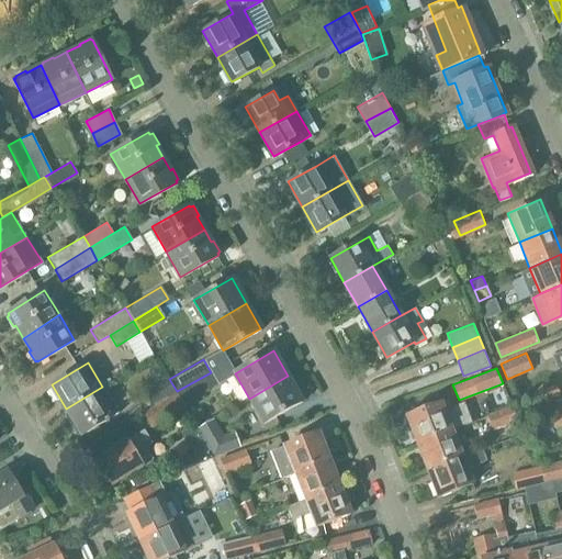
[(183,404),(217,384),(211,372),(177,391),(183,404)]
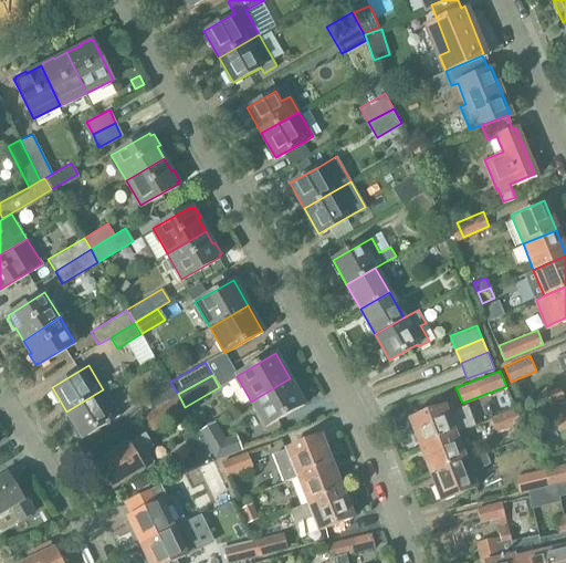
[(266,426),(304,404),(290,378),(251,402),(266,426)]
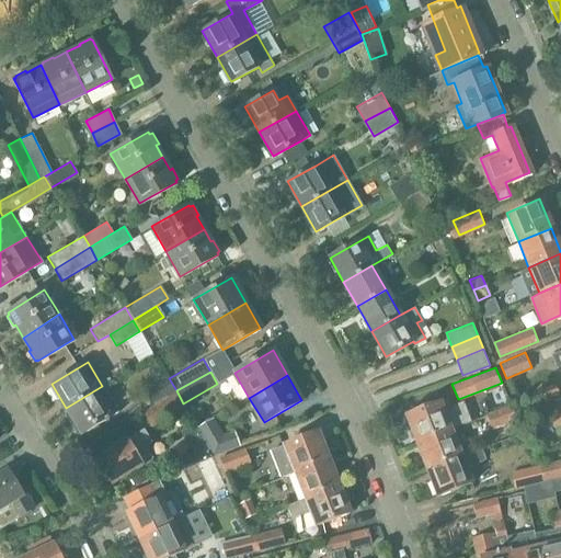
[(176,390),(169,378),(168,379),(167,378),(144,393),(151,405),(176,390)]
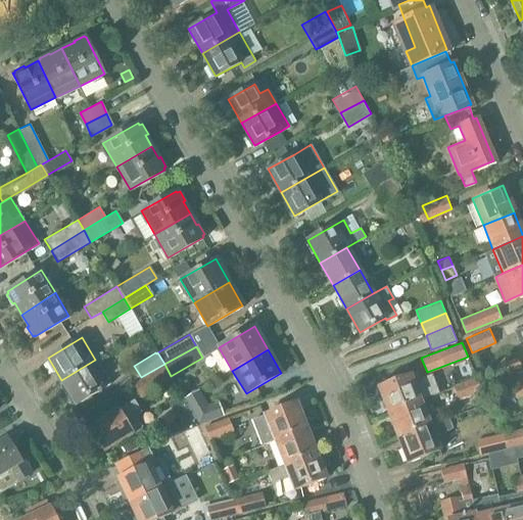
[(508,373),(522,367),(518,358),(504,363),(508,373)]
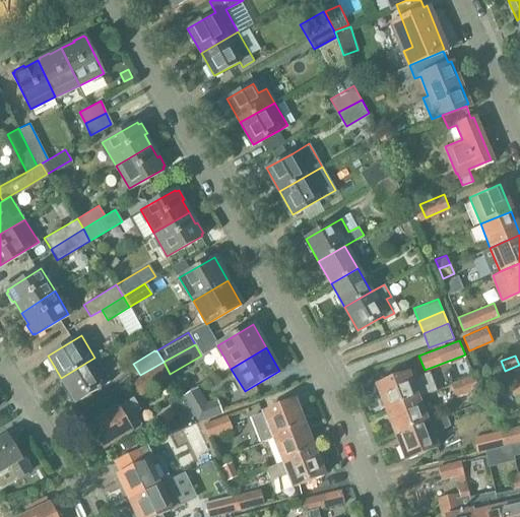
[(74,400),(108,380),(94,358),(61,378),(74,400)]
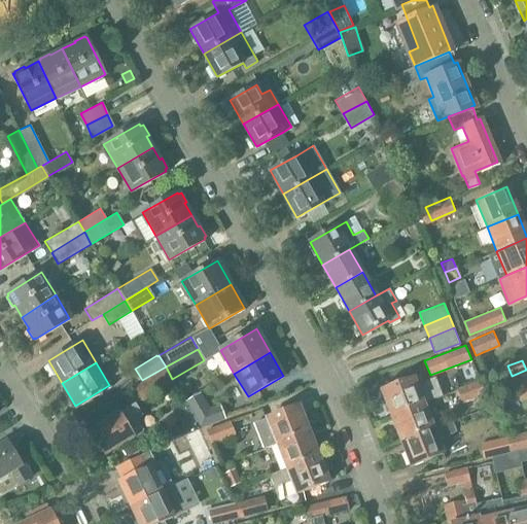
[(174,382),(172,379),(166,367),(142,380),(142,381),(133,387),(141,402),(174,382)]
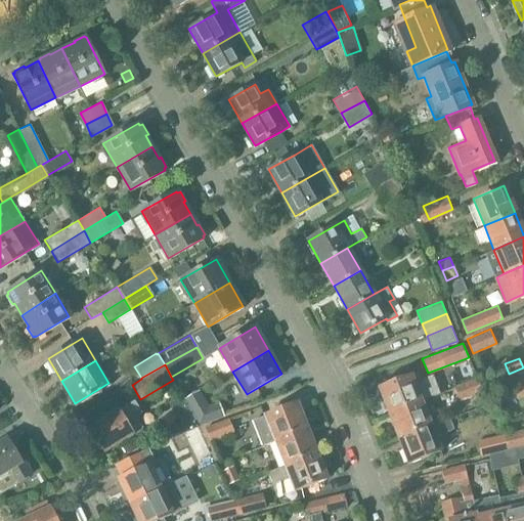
[(433,374),(421,379),(419,372),(379,388),(389,413),(420,400),(440,392),(433,374)]
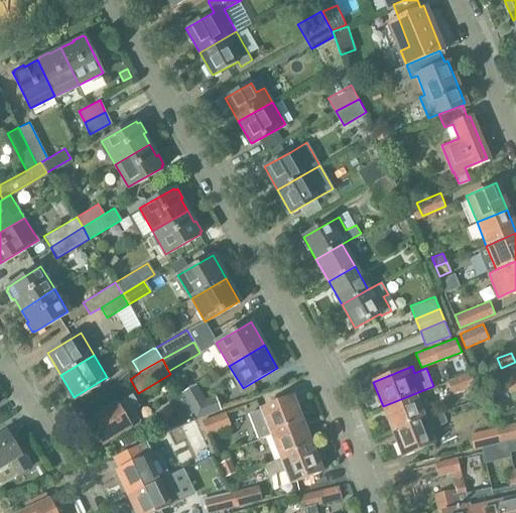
[(453,395),(474,386),(469,372),(447,381),(453,395)]
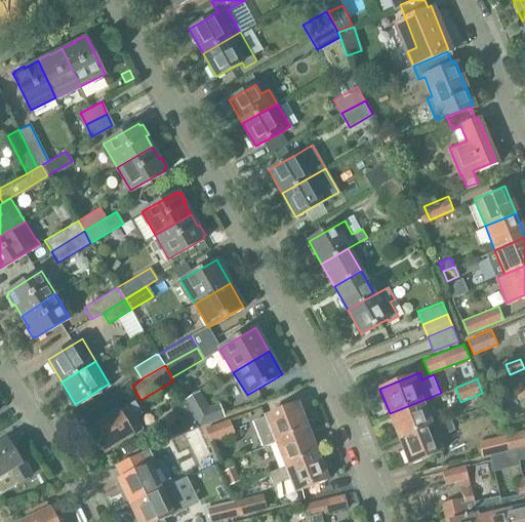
[(519,399),(524,396),(524,385),(515,390),(519,399)]
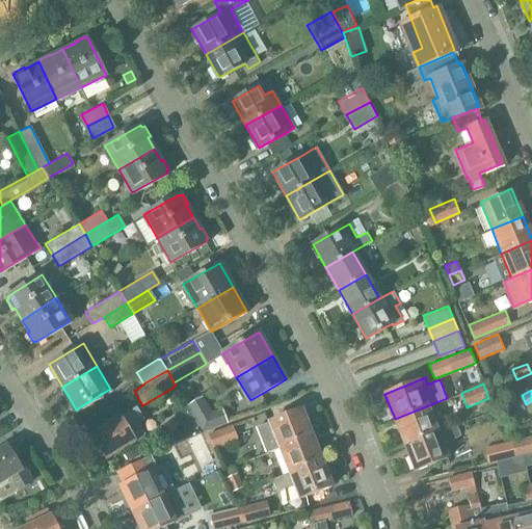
[(404,444),(435,431),(426,406),(395,419),(404,444)]
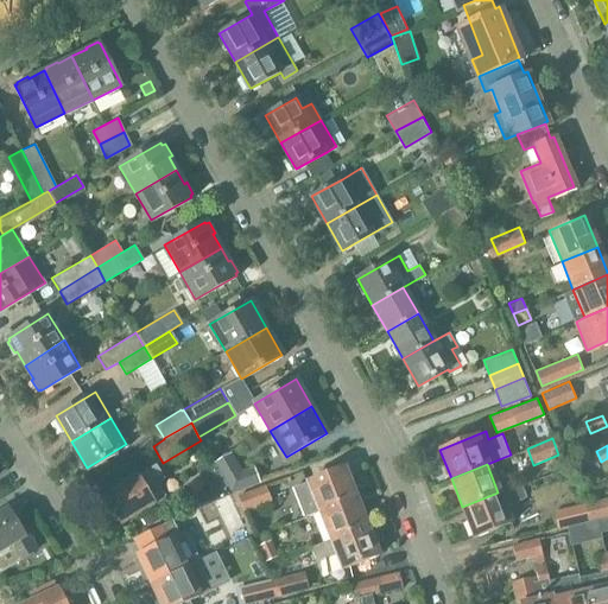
[(145,528),(171,513),(154,483),(163,475),(156,465),(103,495),(120,523),(137,514),(145,528)]
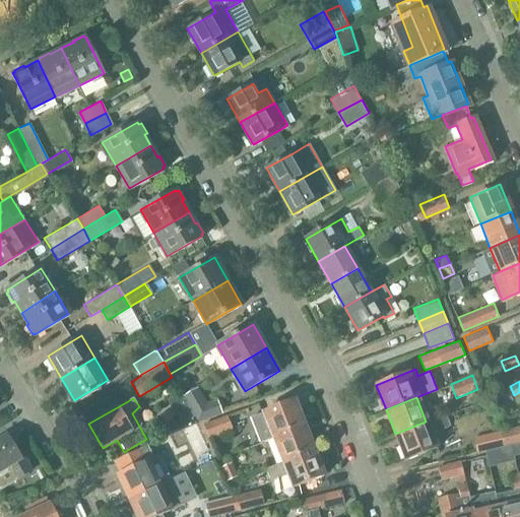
[(199,422),(222,412),(217,399),(194,409),(199,422)]
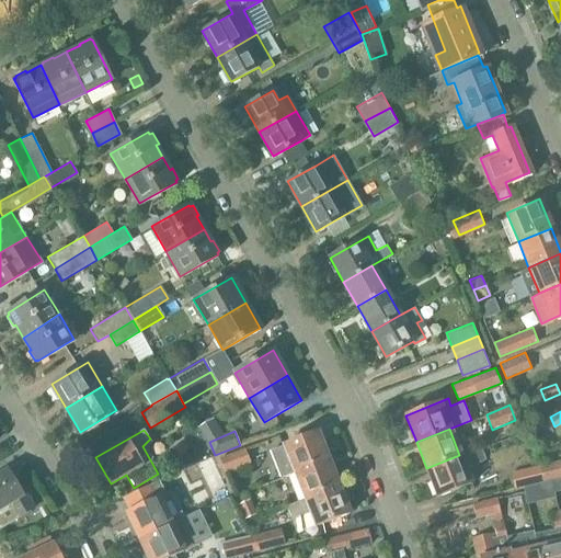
[(282,476),(294,471),(328,458),(317,431),(270,448),(282,476)]
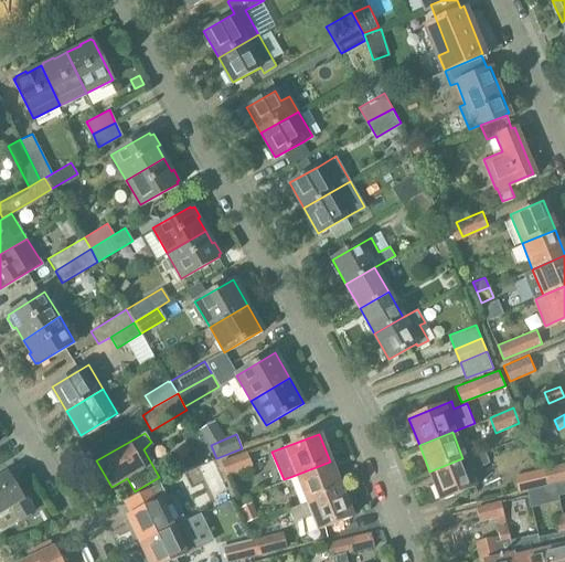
[(225,475),(252,464),(246,449),(220,460),(225,475)]
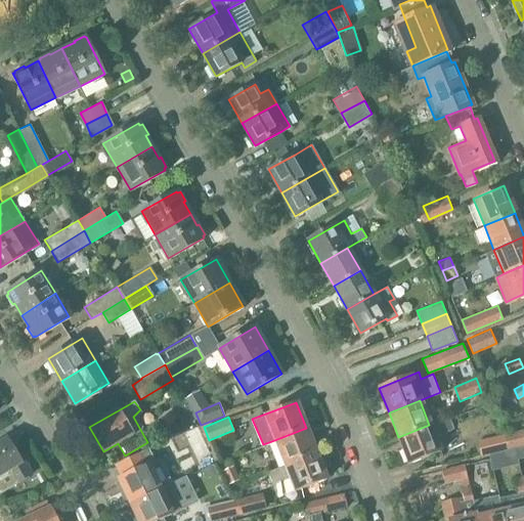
[(408,463),(439,450),(434,437),(451,428),(447,419),(429,425),(398,437),(408,463)]
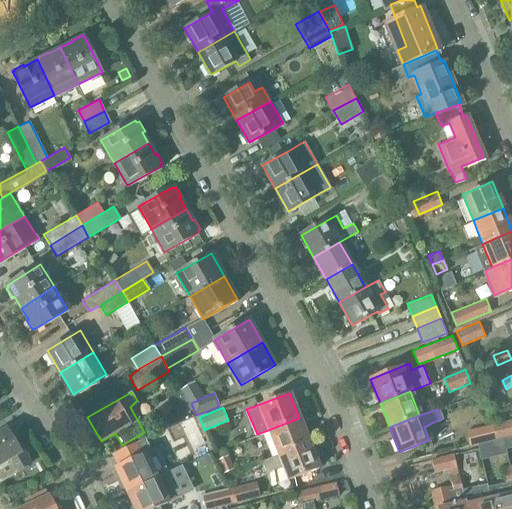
[(500,436),(511,432),(511,417),(497,421),(500,436)]
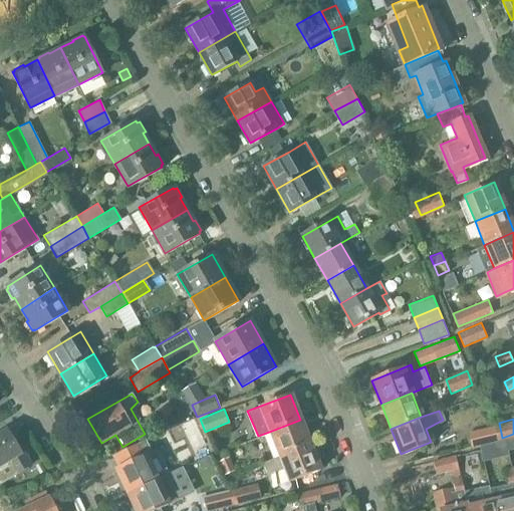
[(279,456),(309,444),(300,420),(269,432),(279,456)]
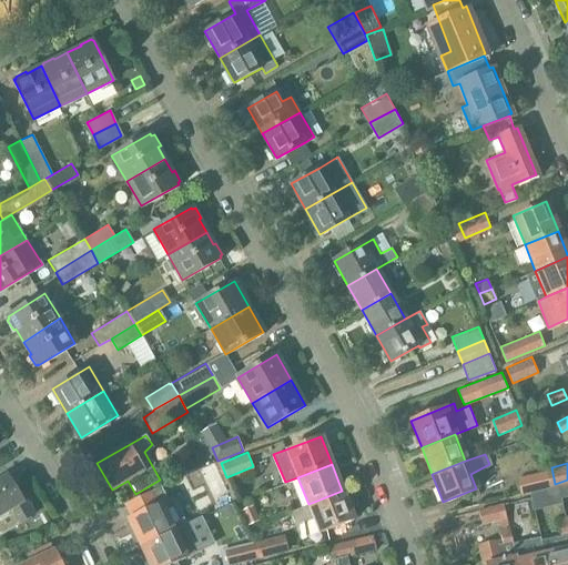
[(526,491),(555,484),(551,467),(521,474),(526,491)]
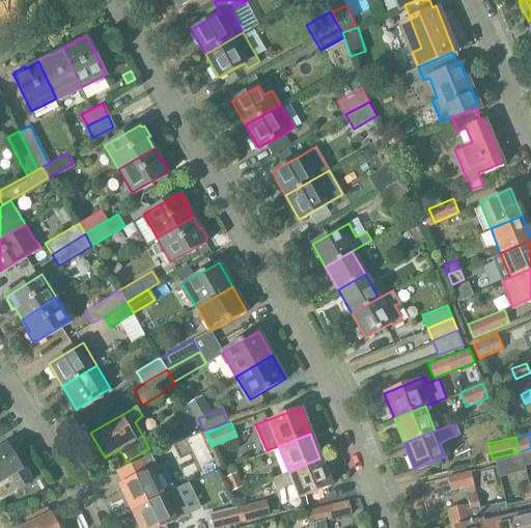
[(10,452),(5,444),(0,447),(0,495),(1,497),(30,479),(12,450),(10,452)]
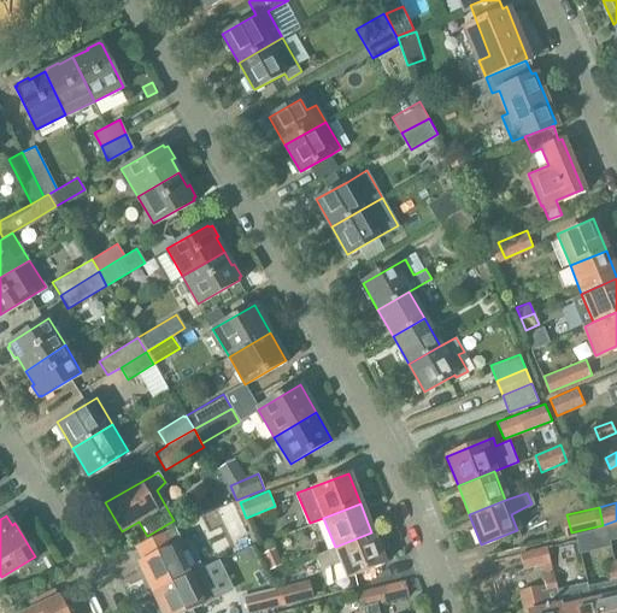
[(175,526),(136,546),(144,560),(137,563),(144,576),(140,581),(146,590),(151,590),(152,591),(188,573),(189,572),(189,573),(197,570),(198,570),(203,567),(199,559),(188,538),(182,541),(175,526)]
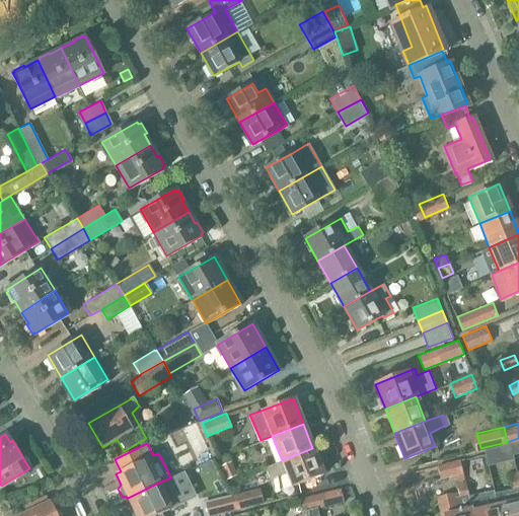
[(321,472),(312,448),(282,460),(265,466),(269,477),(287,471),(292,484),(321,472)]
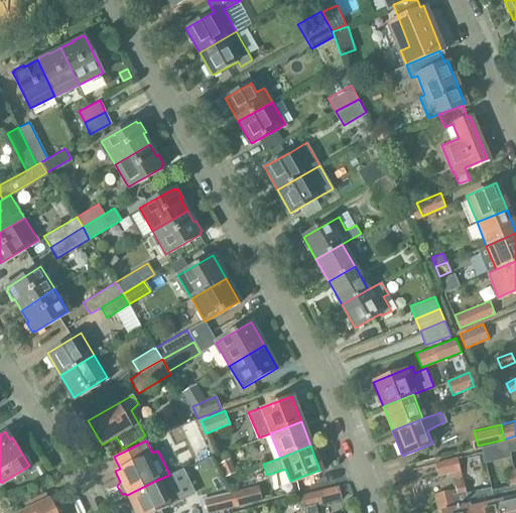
[(209,457),(203,460),(208,469),(214,466),(209,457)]
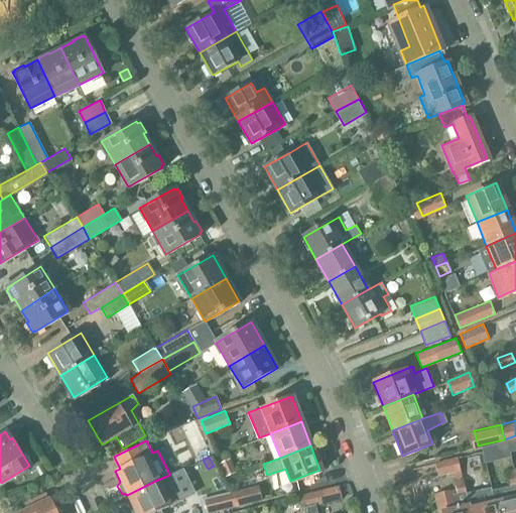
[(224,475),(234,470),(228,457),(218,461),(224,475)]
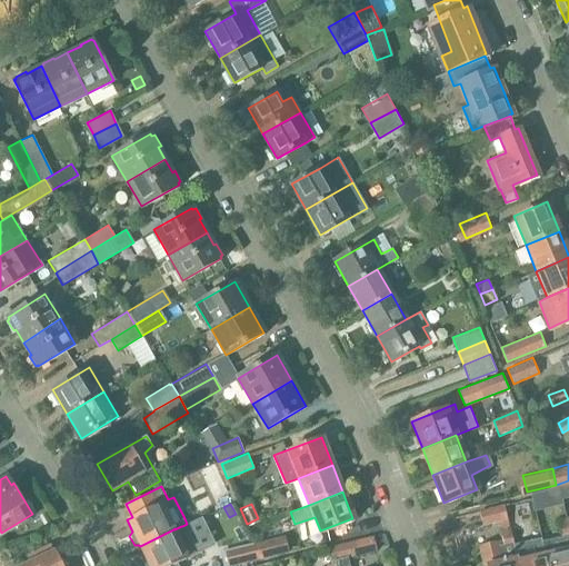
[(517,565),(507,518),(503,504),(479,509),(482,524),(497,520),(502,544),(499,544),(499,542),(480,546),(485,565),(488,565),(517,565)]
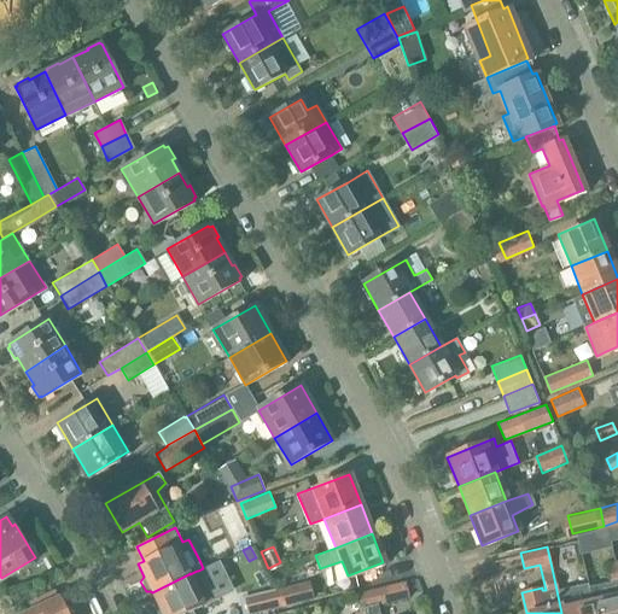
[(594,613),(617,613),(617,572),(614,557),(604,560),(608,580),(605,580),(608,597),(592,601),(594,613)]
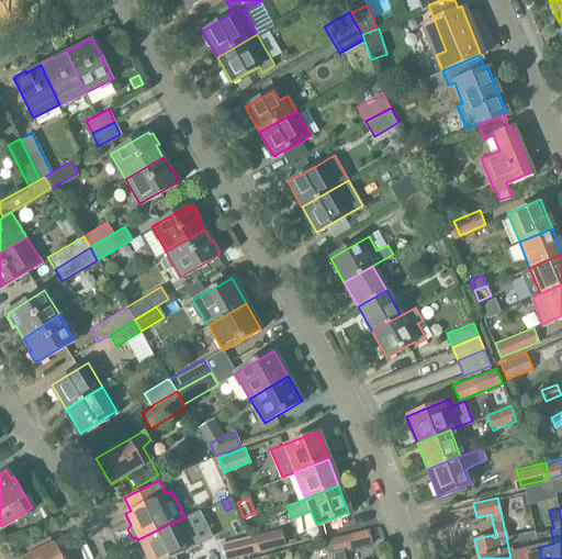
[(506,520),(504,511),(501,512),(510,558),(540,558),(538,547),(521,551),(517,534),(515,535),(510,518),(506,520)]
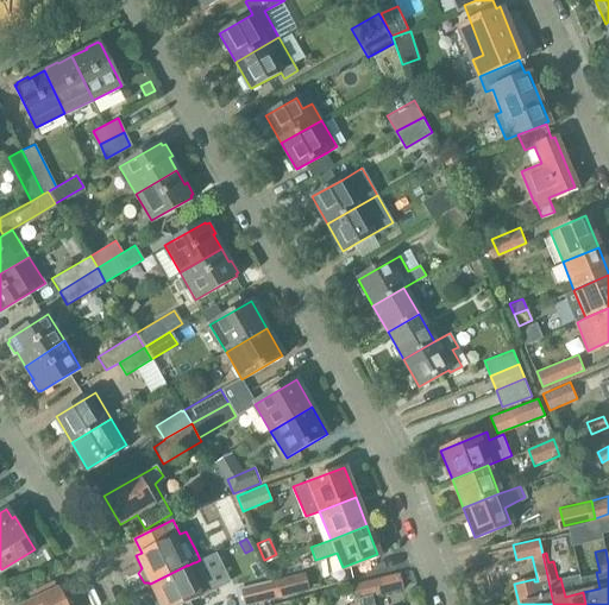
[(186,566),(150,584),(156,596),(152,600),(155,604),(192,604),(189,600),(217,587),(217,586),(203,559),(200,560),(195,562),(194,562),(187,566),(187,565),(186,566)]
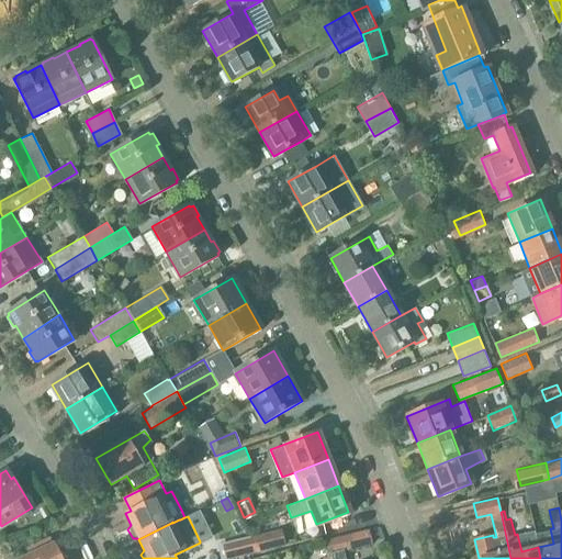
[(253,535),(250,536),(255,551),(256,550),(285,544),(281,528),(253,535)]
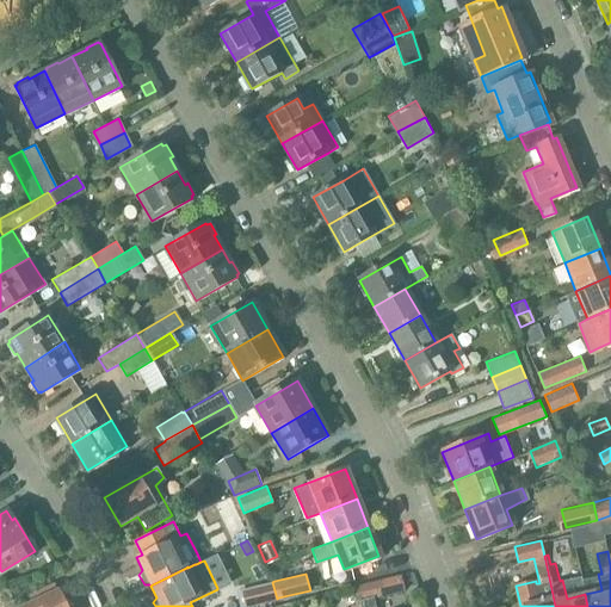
[(358,596),(383,592),(381,577),(356,583),(358,596)]
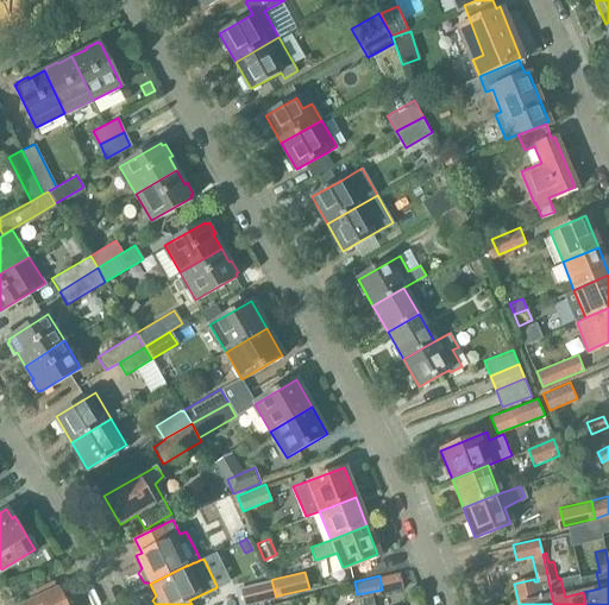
[(271,580),(242,587),(245,604),(276,597),(271,580)]
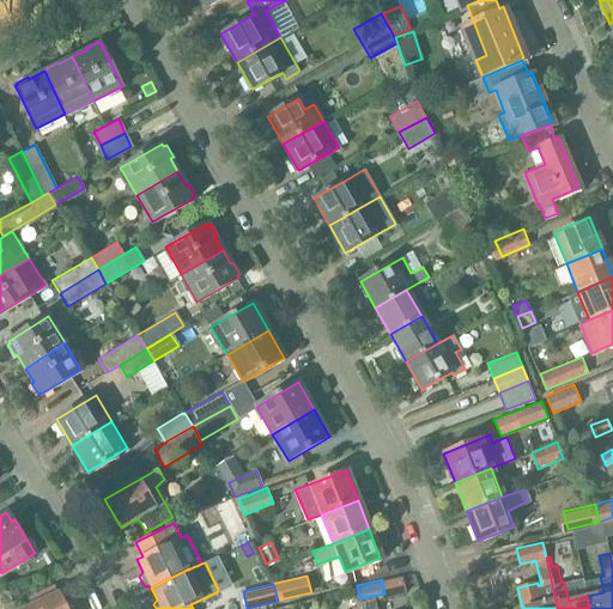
[(70,608),(65,598),(62,600),(59,594),(59,592),(58,594),(54,585),(29,597),(32,606),(24,608),(70,608)]
